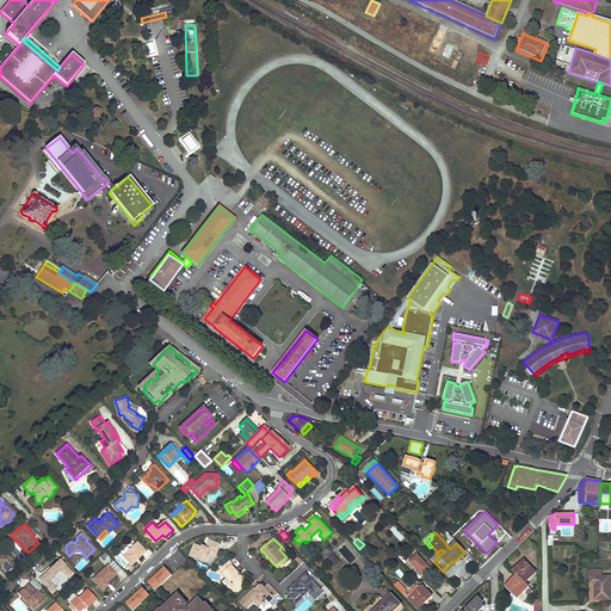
[(24,548),(17,539),(16,541),(14,542),(23,550),(24,548)]
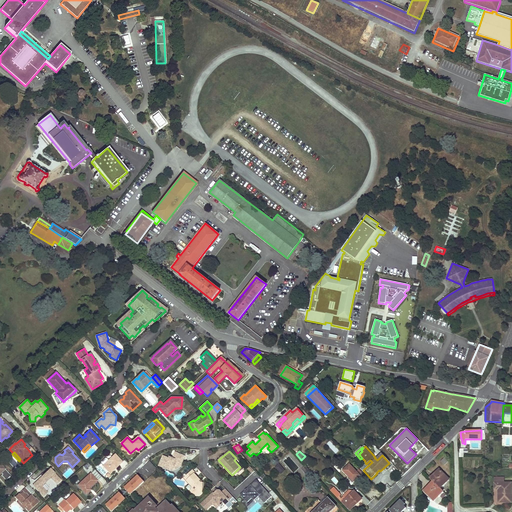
[(185,457),(175,452),(172,459),(170,457),(169,459),(163,456),(159,466),(170,470),(174,470),(177,468),(181,466),(185,457)]
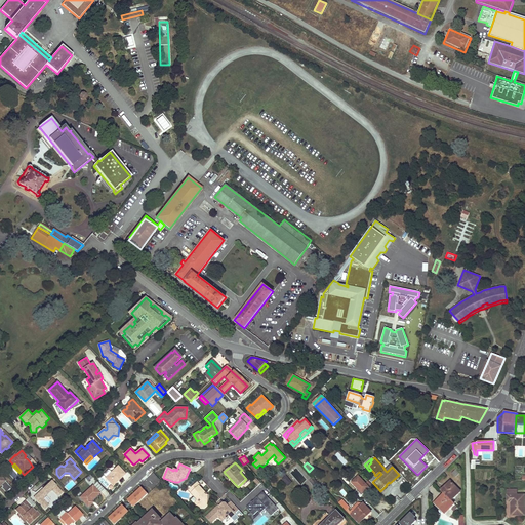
[(118,466),(106,478),(113,486),(117,481),(118,479),(119,480),(125,474),(118,466)]
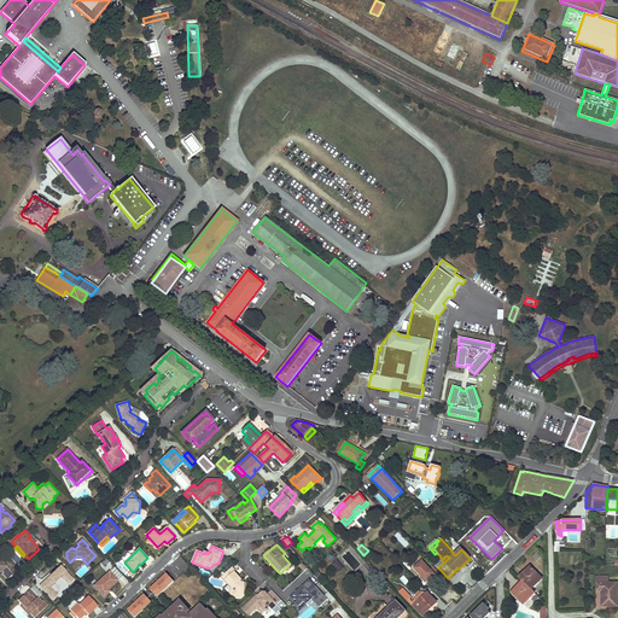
[(537,552),(531,557),(536,561),(542,557),(537,552)]
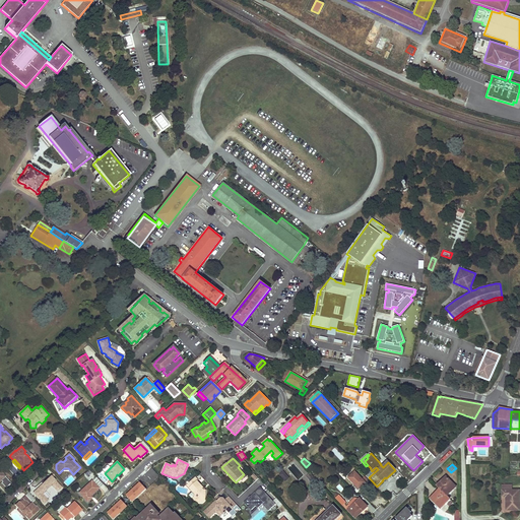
[(283,471),(279,474),(285,481),(289,478),(283,471)]
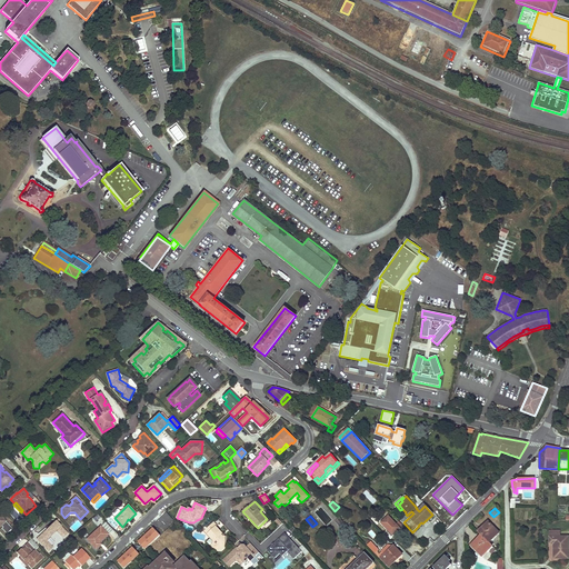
[(391,537),(400,529),(388,517),(381,523),(388,530),(387,532),(391,537)]
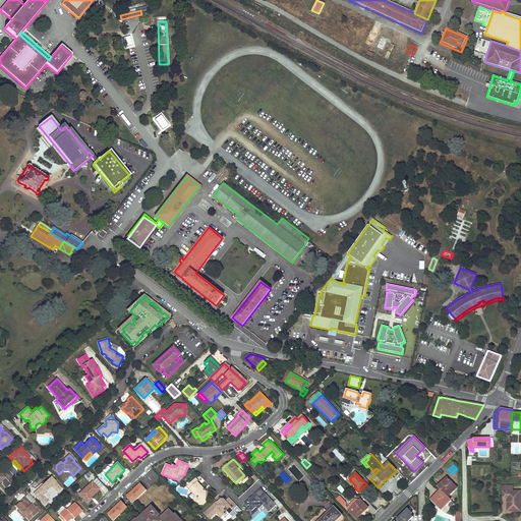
[(310,474),(306,477),(311,483),(316,480),(310,474)]
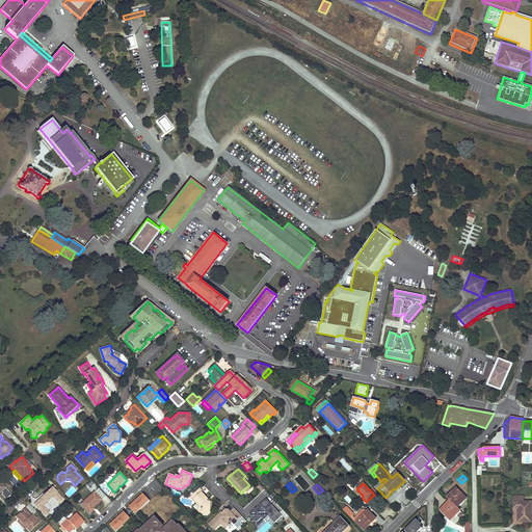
[(52,487),(35,504),(46,515),(49,511),(44,505),(53,496),(59,503),(63,499),(52,487)]
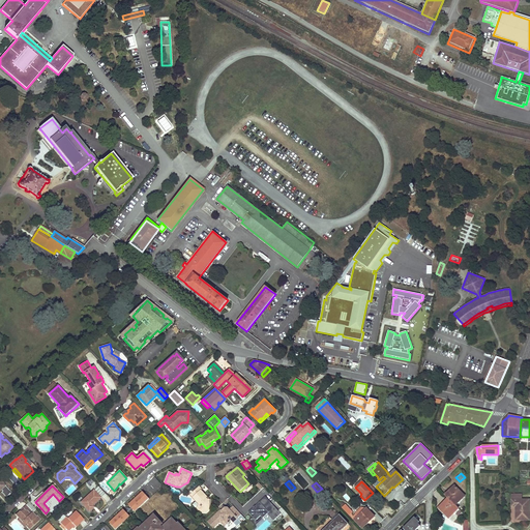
[(454,486),(445,495),(448,499),(455,506),(465,497),(454,486)]
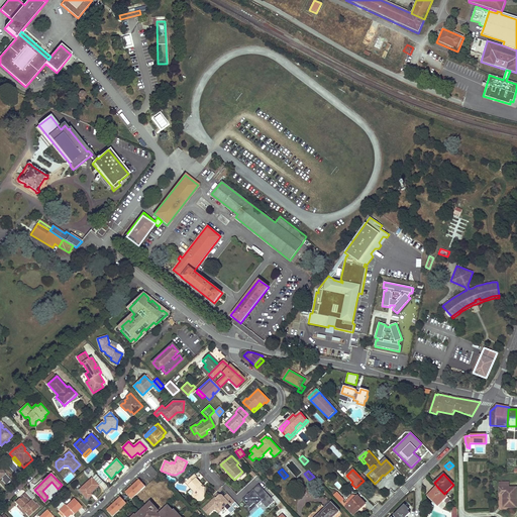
[(4,479),(2,480),(7,484),(12,480),(8,475),(4,479)]
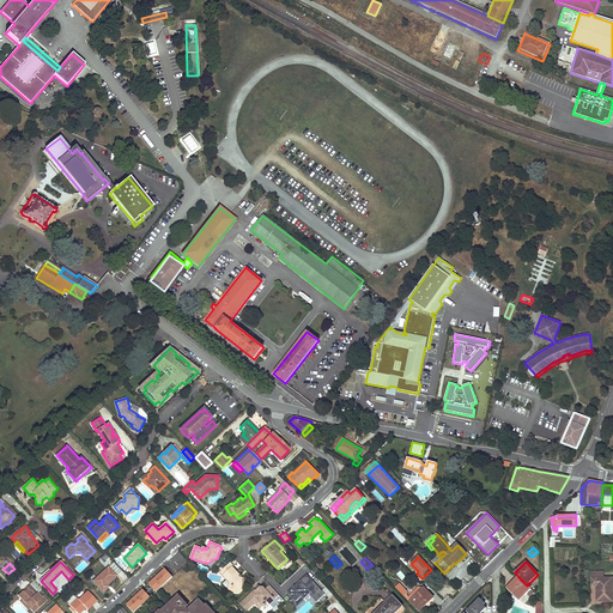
[(110,566),(123,581),(127,577),(114,563),(110,566)]
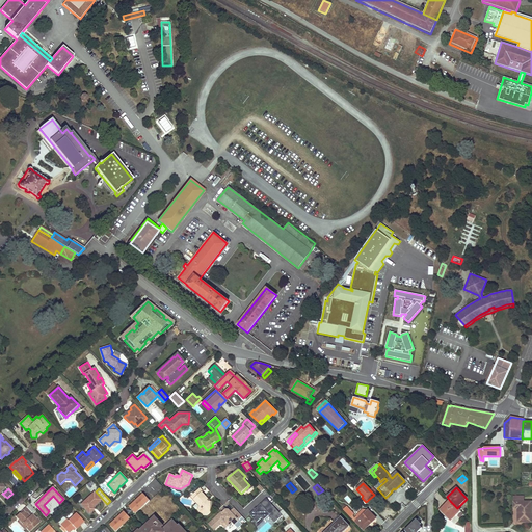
[(207,500),(208,499),(202,493),(203,491),(200,488),(191,497),(201,506),(197,509),(200,511),(210,511),(211,502),(209,502),(207,500)]
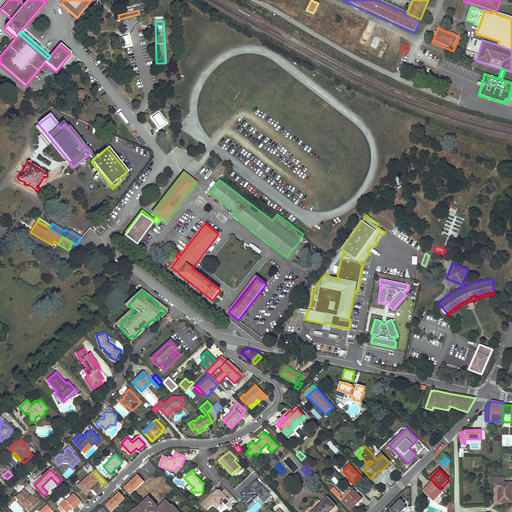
[(90,474),(78,485),(86,494),(90,490),(89,489),(97,481),(90,474)]
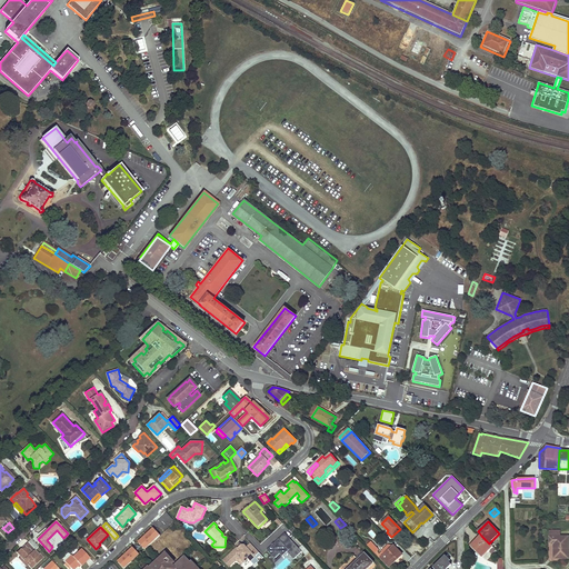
[(160,536),(153,528),(138,542),(142,547),(145,549),(160,536)]
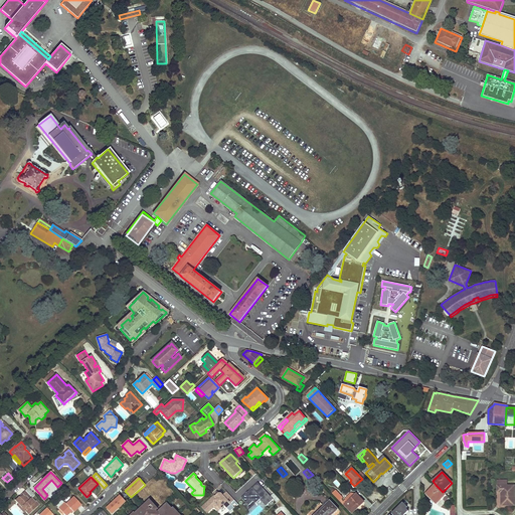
[(514,505),(514,486),(507,486),(507,480),(497,480),(497,492),(501,492),(501,505),(514,505)]
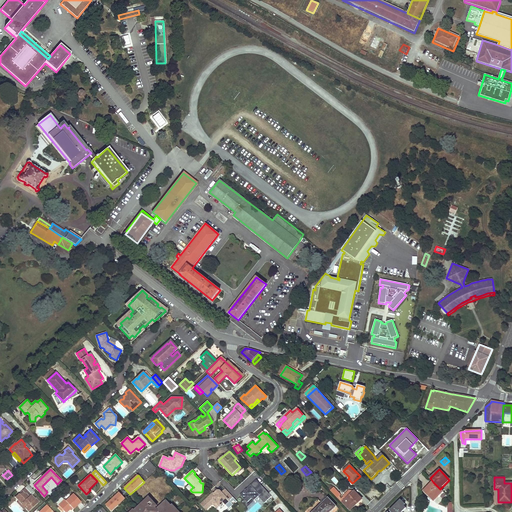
[(434,501),(443,492),(440,489),(433,482),(423,491),(434,501)]
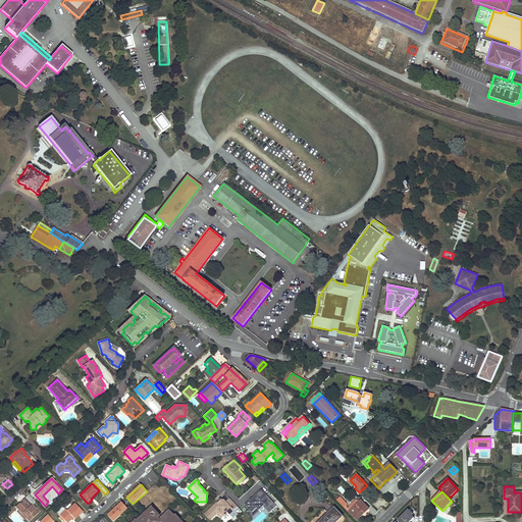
[(341,497),(336,501),(357,521),(369,509),(361,501),(360,502),(353,508),(353,509),(351,506),(349,508),(347,506),(348,505),(341,497)]
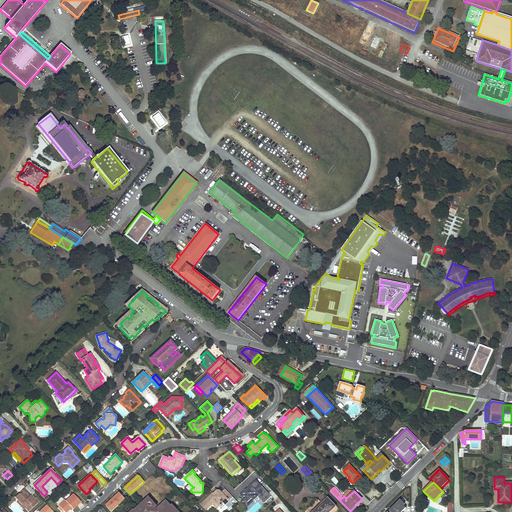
[(19,494),(16,497),(19,501),(22,504),(23,503),(26,507),(25,508),(29,511),(39,501),(36,498),(35,499),(31,495),(32,494),(26,488),(23,491),(23,492),(20,494),(19,494)]
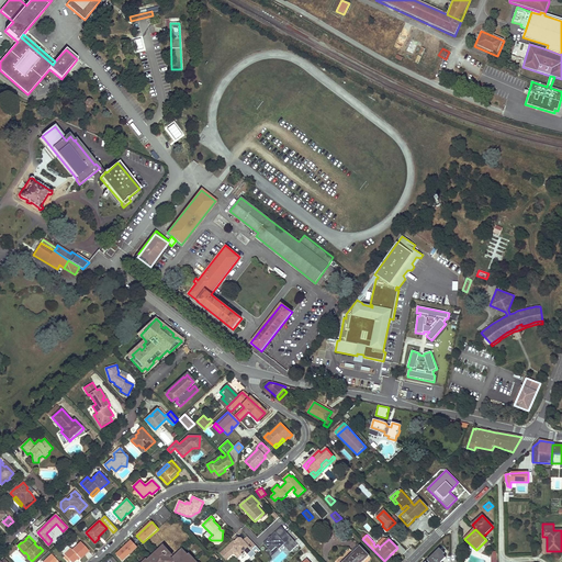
[(141,540),(136,536),(131,540),(135,544),(141,540)]
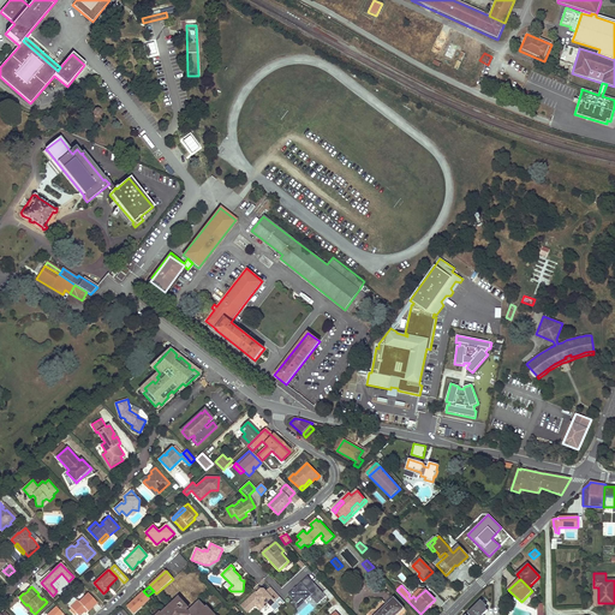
[(256,592),(242,605),(248,613),(256,605),(261,605),(264,608),(269,604),(272,607),(280,598),(270,587),(263,595),(263,596),(262,598),(260,596),(256,592)]
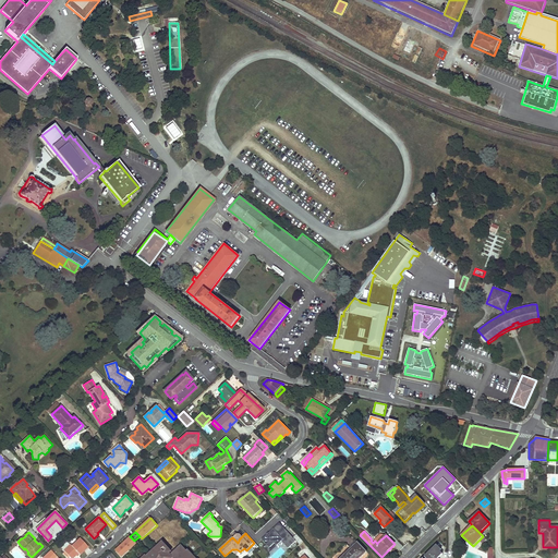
[(375,541),(377,543),(385,536),(385,535),(381,534),(375,541)]
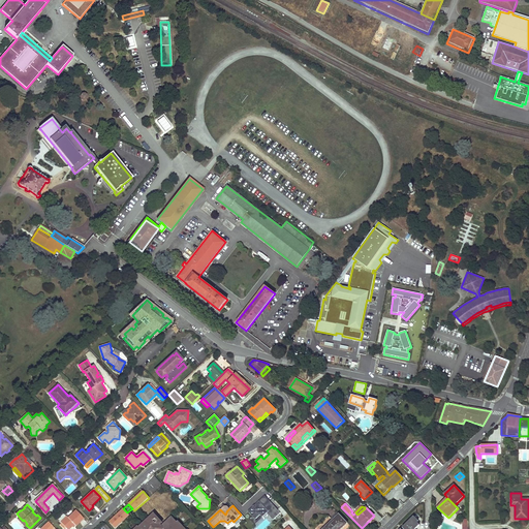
[(281,507),(278,509),(284,516),(287,512),(281,507)]
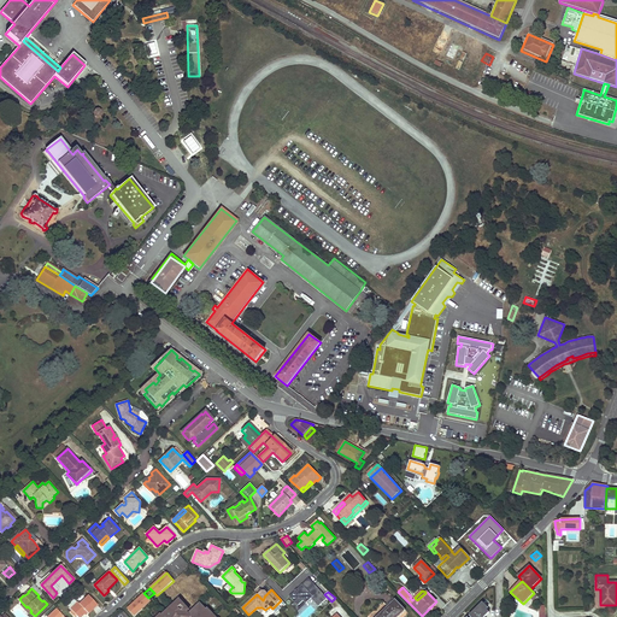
[(144,593),(128,609),(135,616),(151,601),(148,598),(144,593)]
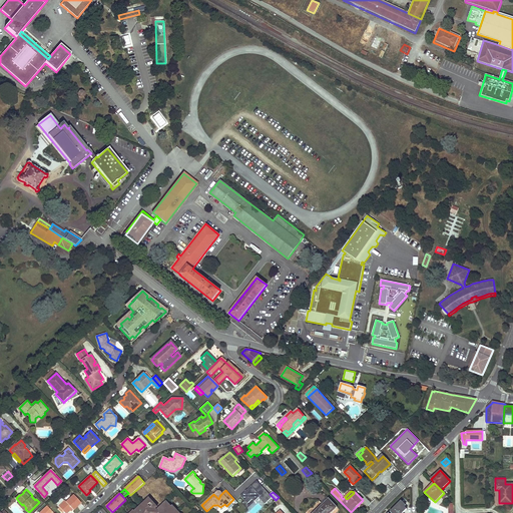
[(73,510),(81,503),(73,495),(66,502),(64,501),(58,506),(59,507),(63,512),(64,512),(67,512),(70,511),(72,509),(73,510)]
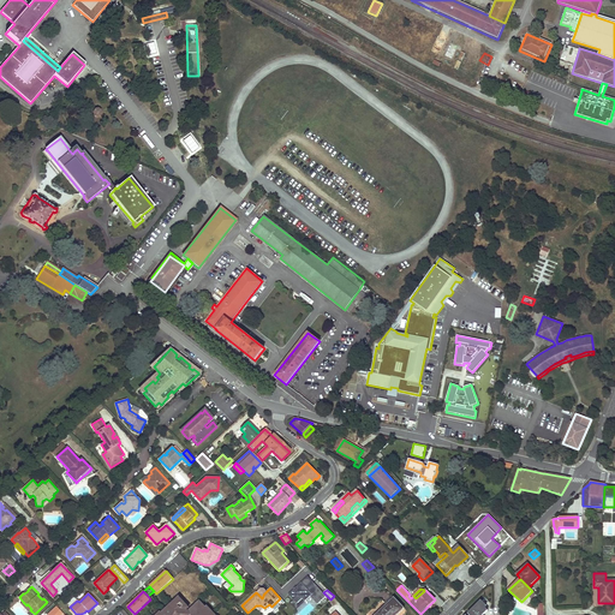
[(394,598),(375,614),(398,614),(405,609),(394,598)]
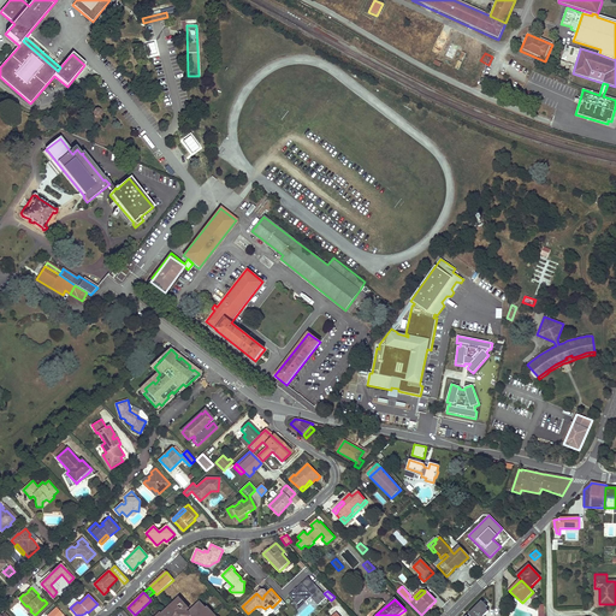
[(211,615),(208,612),(209,612),(200,603),(191,611),(181,600),(172,608),(171,606),(160,615),(211,615)]
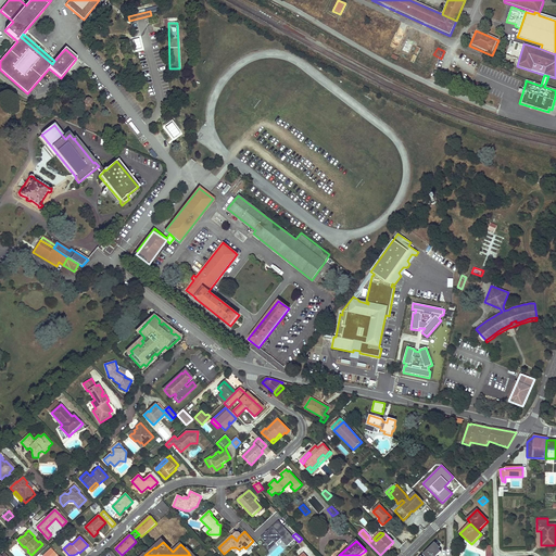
[(338,555),(349,545),(345,542),(331,555),(338,555)]
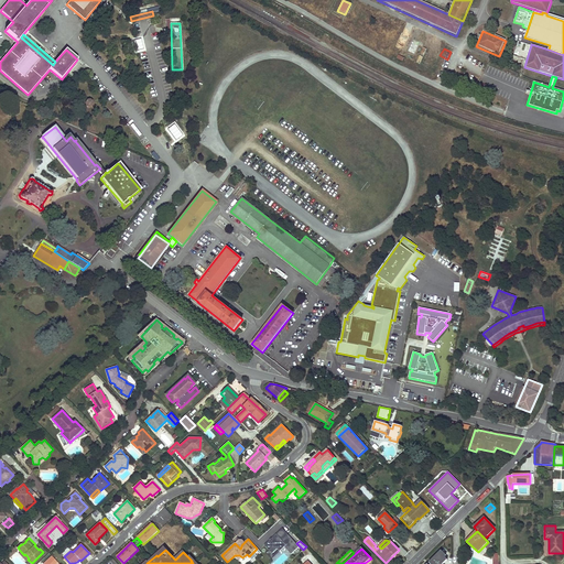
[(442,563),(448,559),(440,551),(426,563),(442,563)]
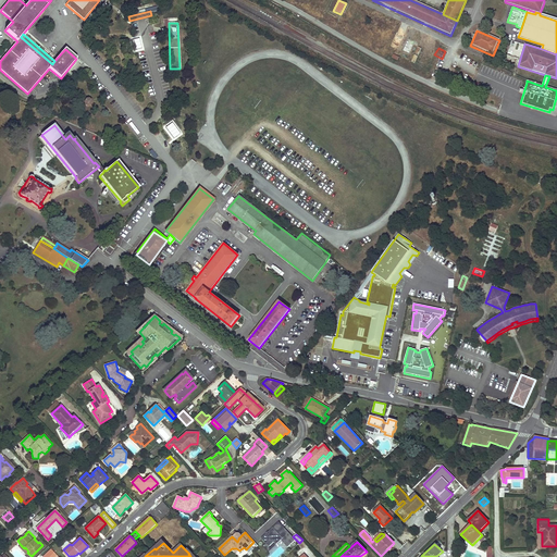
[(24,548),(21,545),(19,546),(26,554),(27,553),(28,552),(25,547),(24,548)]
